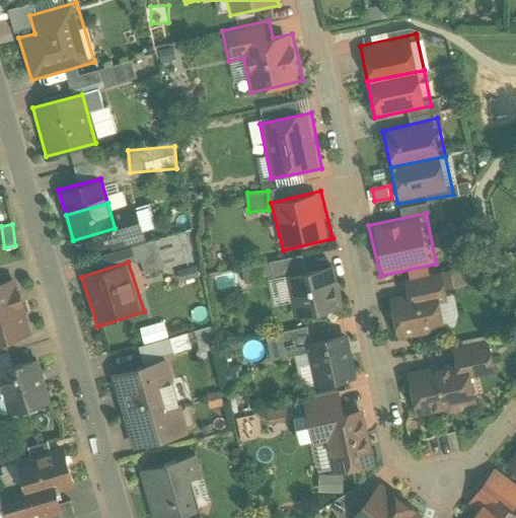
[(337,262),(285,272),(295,321),(347,310),(337,262)]
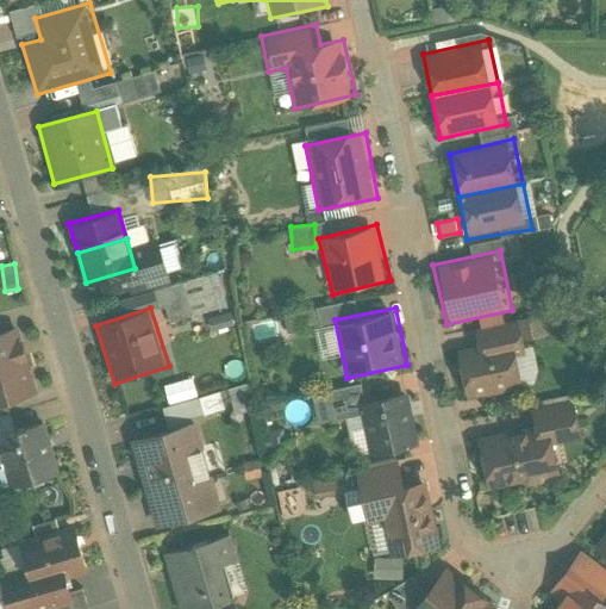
[(475,347),(451,350),(462,402),(529,389),(519,348),(529,346),(523,315),(470,325),(475,347)]
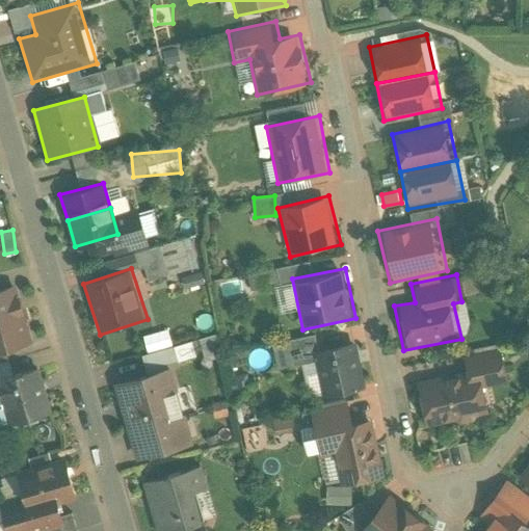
[(0,287),(0,319),(25,311),(16,283),(0,287)]
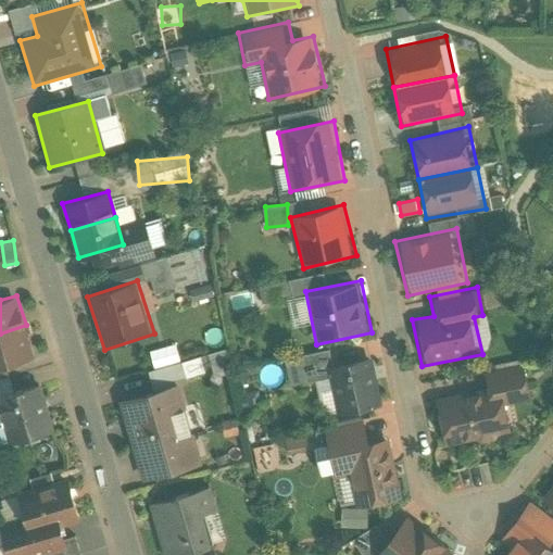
[(0,333),(0,366),(36,355),(26,325),(0,333)]
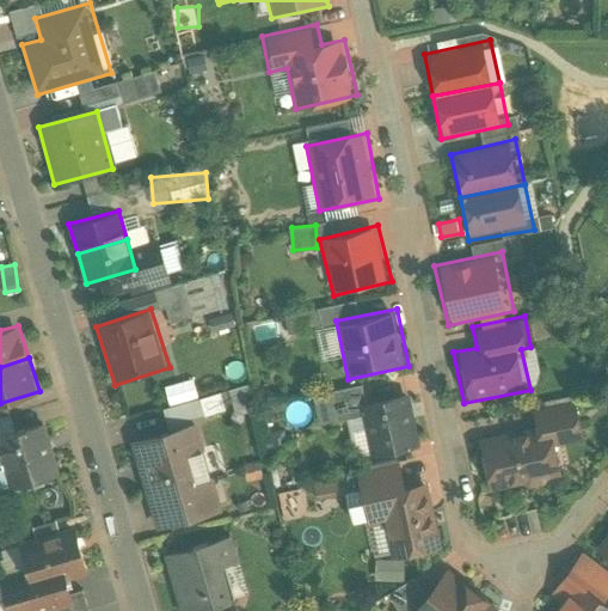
[(368,380),(312,392),(320,429),(349,422),(357,462),(406,451),(392,392),(372,397),(368,380)]
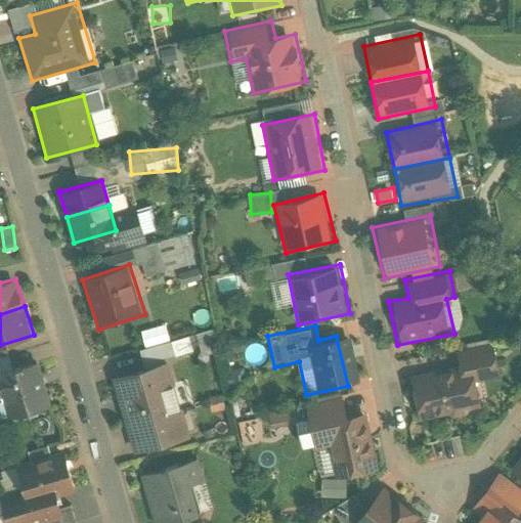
[(198,335),(203,348),(218,343),(213,329),(198,335)]
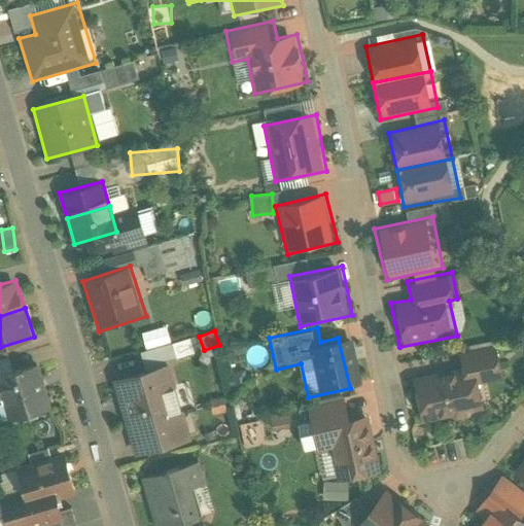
[(146,365),(196,353),(193,338),(143,350),(146,365)]
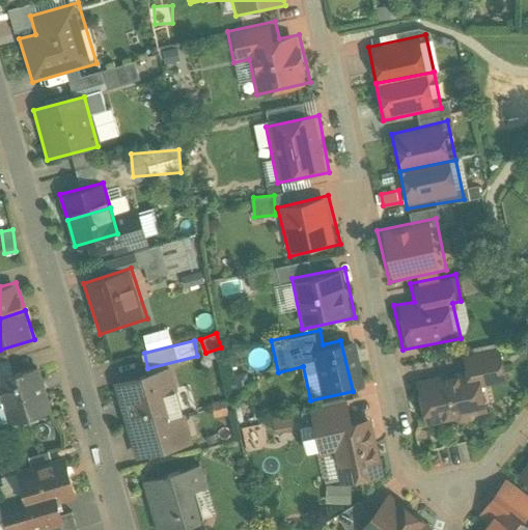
[(467,375),(415,383),(424,429),(506,414),(501,385),(515,382),(509,346),(465,354),(467,375)]
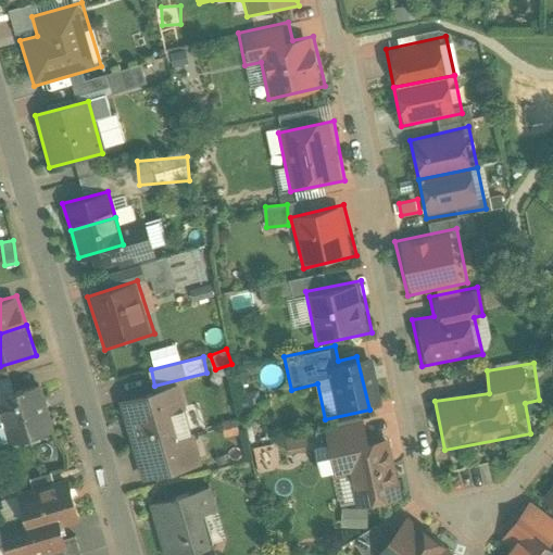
[(186,382),(121,400),(141,479),(206,462),(186,382)]
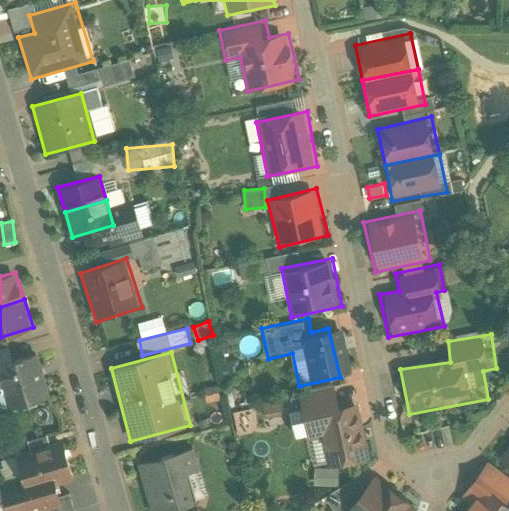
[(33,353),(0,364),(0,384),(9,410),(48,397),(33,353)]
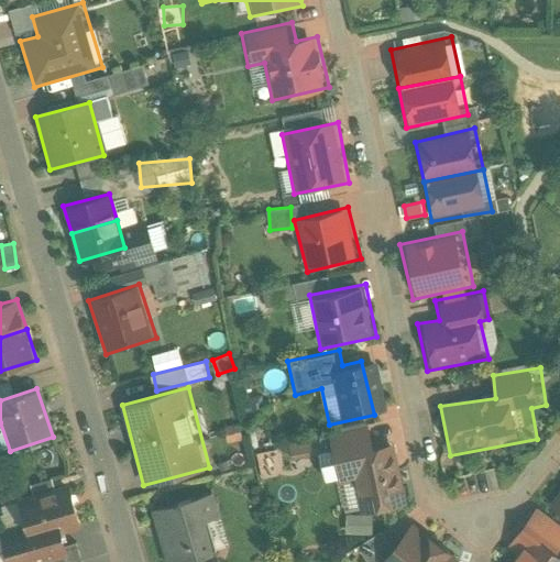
[(375,421),(326,432),(337,478),(351,475),(361,519),(409,509),(394,439),(380,442),(375,421)]
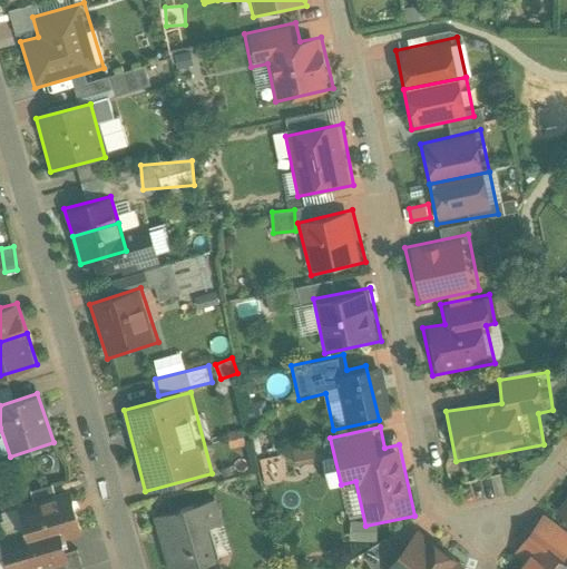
[(9,502),(17,532),(21,542),(61,531),(80,526),(69,484),(9,502)]
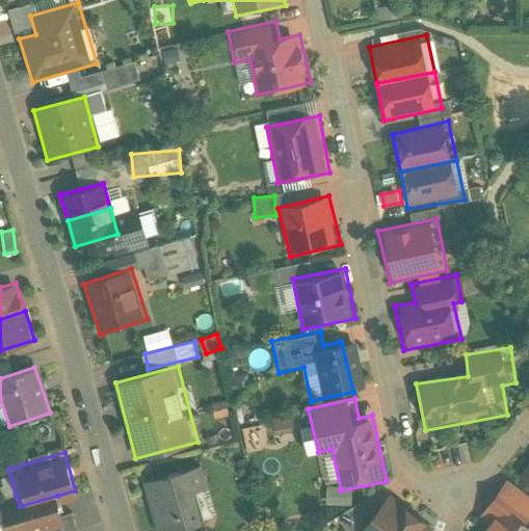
[(528,457),(516,476),(528,485),(528,457)]
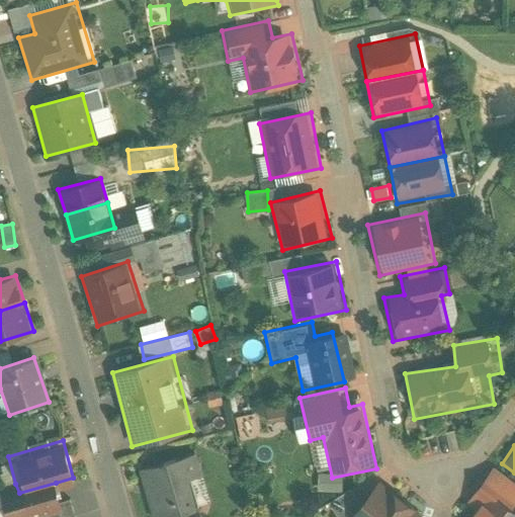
[(187,451),(137,467),(151,516),(165,516),(204,505),(187,451)]
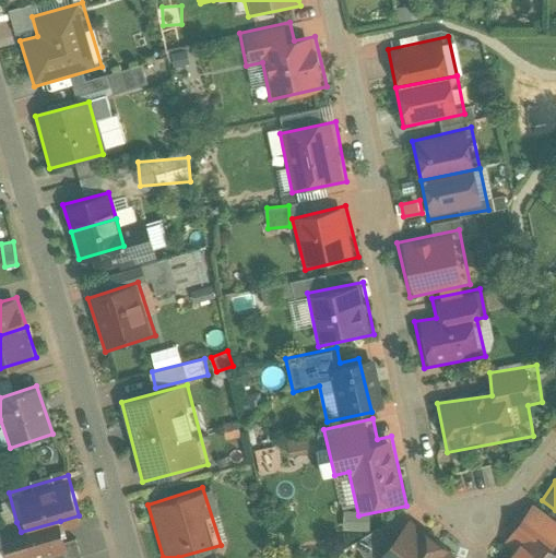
[(369,557),(414,557),(430,539),(405,518),(369,557)]
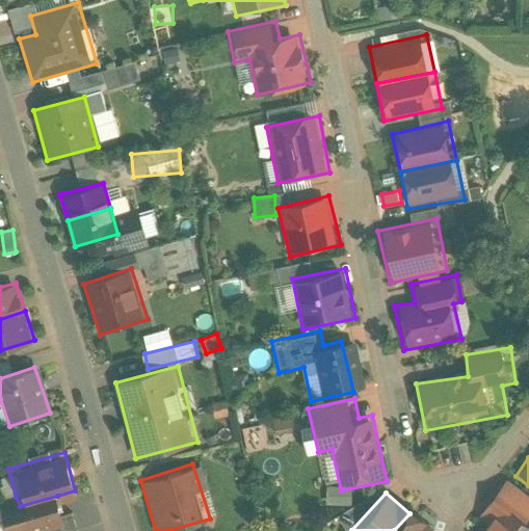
[(487,525),(481,530),(528,530),(528,522),(493,493),(475,514),(487,525)]
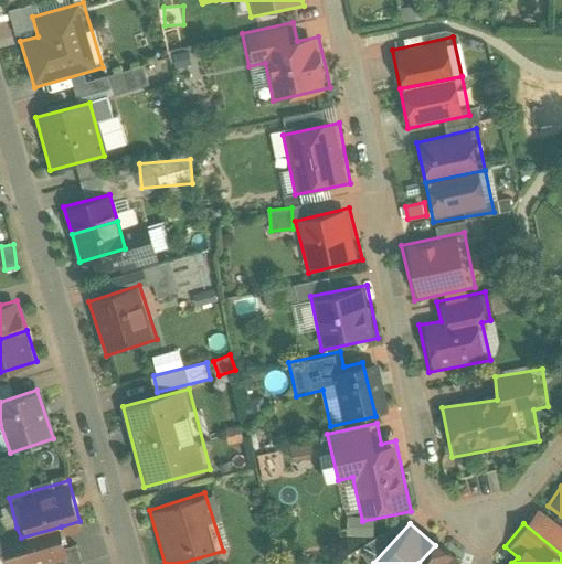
[(50,563),(70,559),(61,527),(21,538),(17,528),(0,532),(0,550),(3,563),(50,563)]
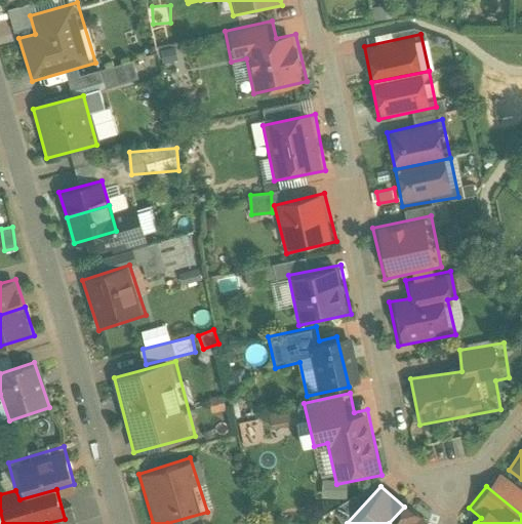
[(389,523),(424,523),(404,507),(389,523)]
